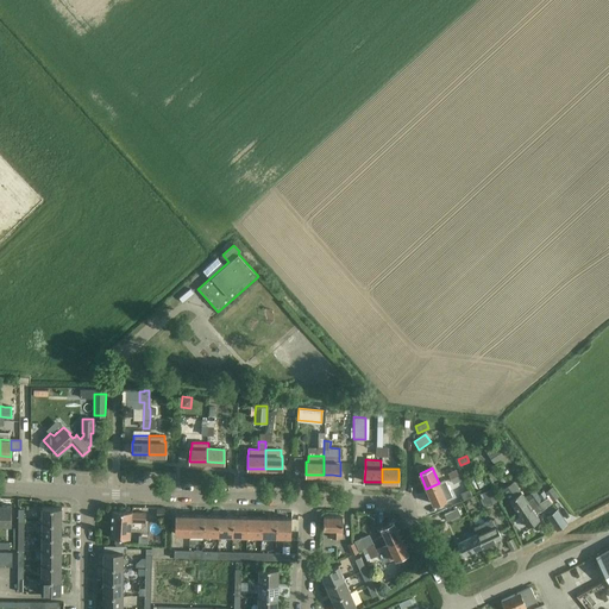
[(458,475),(451,478),(453,483),(464,478),(463,472),(458,475)]
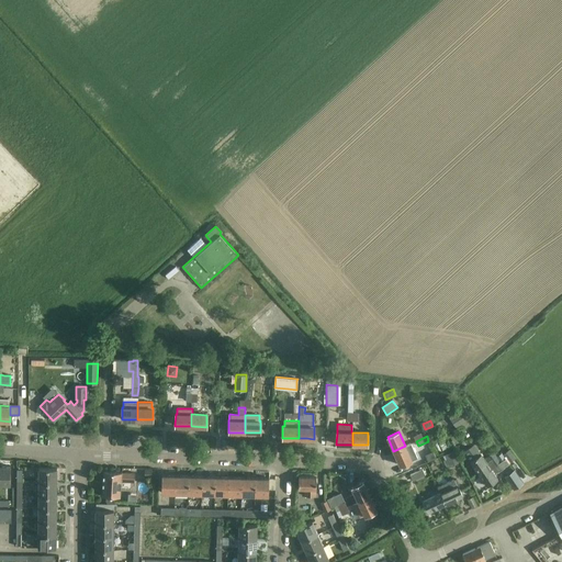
[(473,444),(463,451),(475,470),(476,471),(496,458),(495,456),(493,452),(484,459),(473,444)]
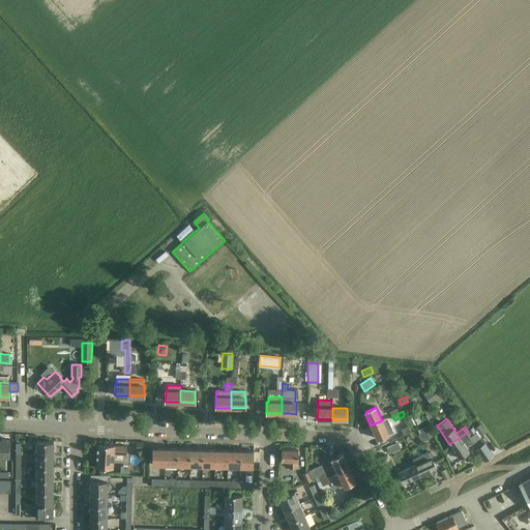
[(382,420),(371,425),(377,439),(388,434),(382,420)]
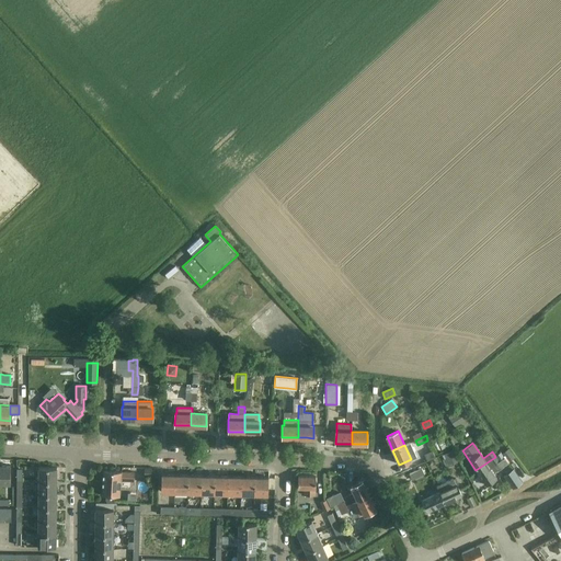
[(451,449),(444,454),(449,466),(458,461),(451,449)]
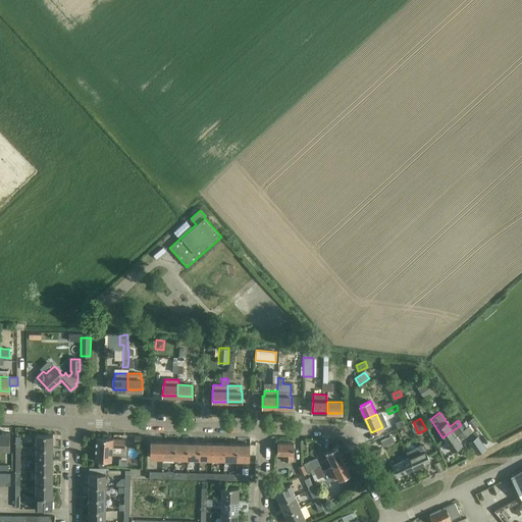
[(461,425),(442,437),(445,440),(453,452),(462,445),(459,440),(467,434),(467,433),(472,430),(466,422),(465,421),(465,420),(460,423),(461,425)]
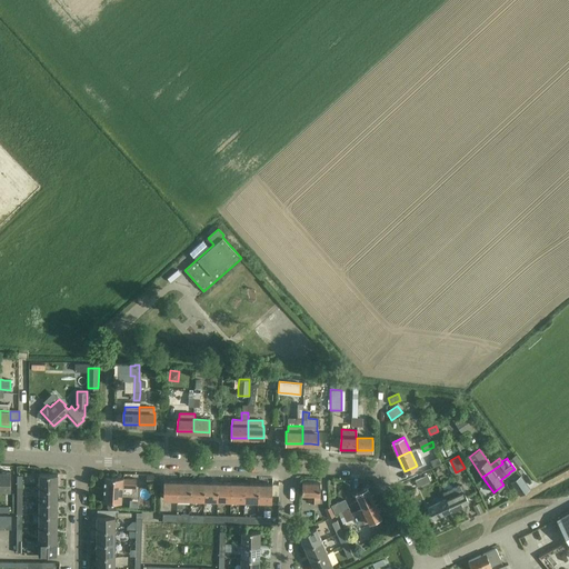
[(535,480),(525,468),(513,476),(523,488),(535,480)]
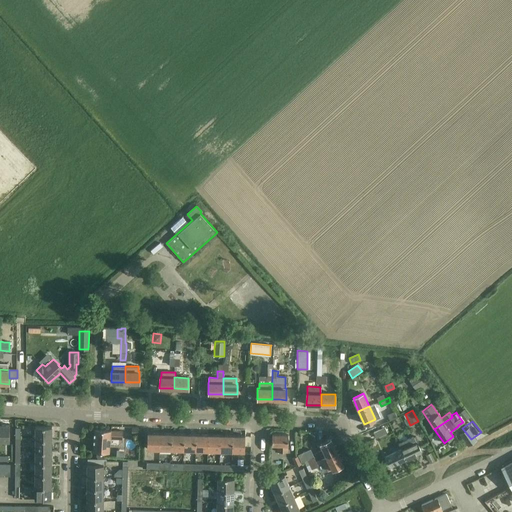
[(0,425),(0,440),(9,441),(9,425),(0,425)]
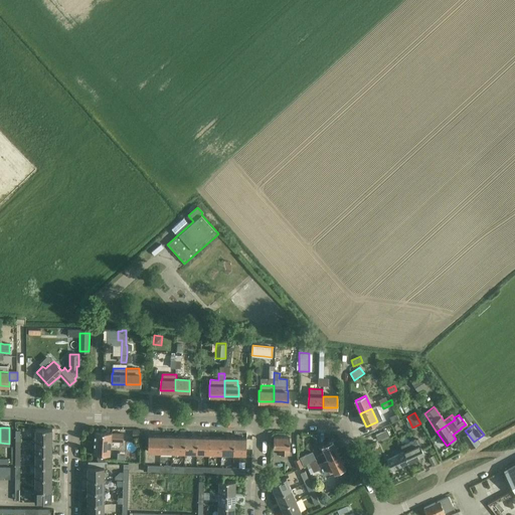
[(35,442),(51,442),(51,430),(35,430),(35,442)]
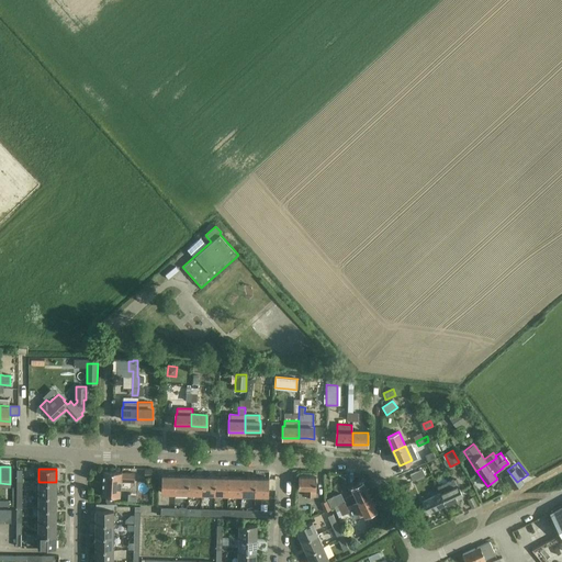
[(144,469),(144,478),(154,478),(154,469),(144,469)]
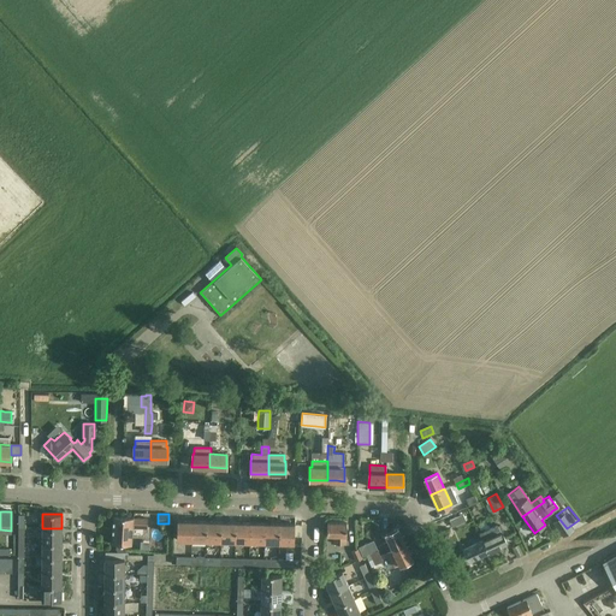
[(452,527),(466,521),(463,515),(450,521),(452,527)]
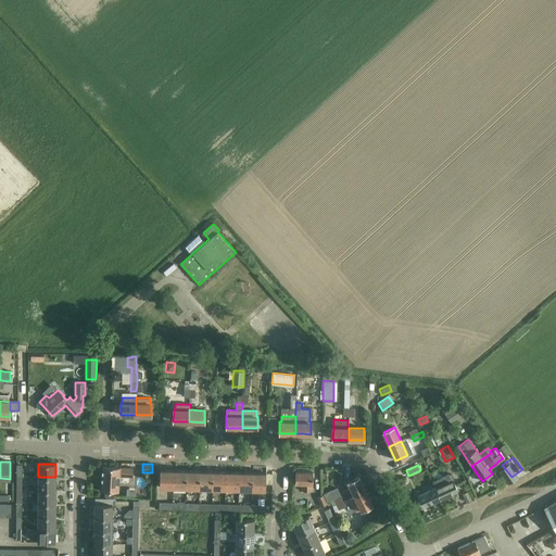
[(119,467),(102,467),(101,490),(104,490),(104,495),(105,495),(106,496),(111,496),(112,496),(113,491),(118,491),(119,476),(133,477),(133,469),(119,468),(119,467)]
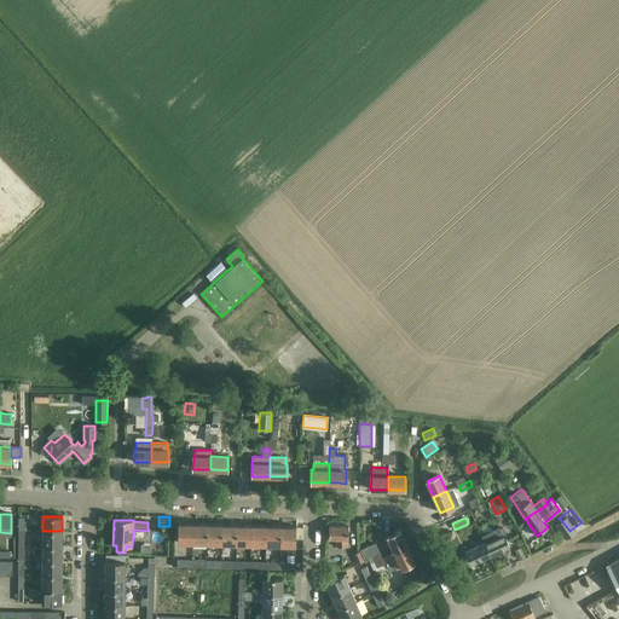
[(179,524),(178,542),(192,542),(192,524),(179,524)]
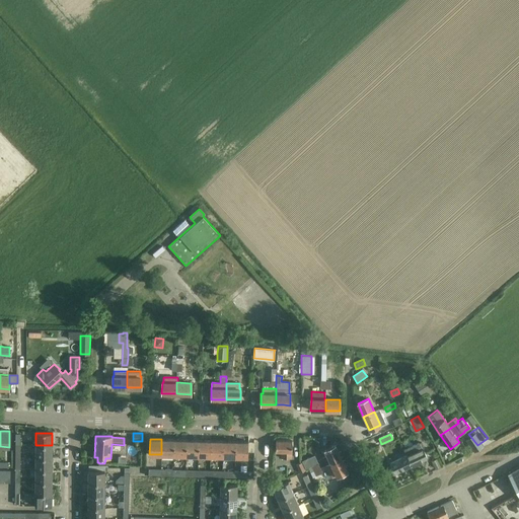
[(161,439),(161,454),(162,454),(174,455),(174,440),(162,439),(161,439)]
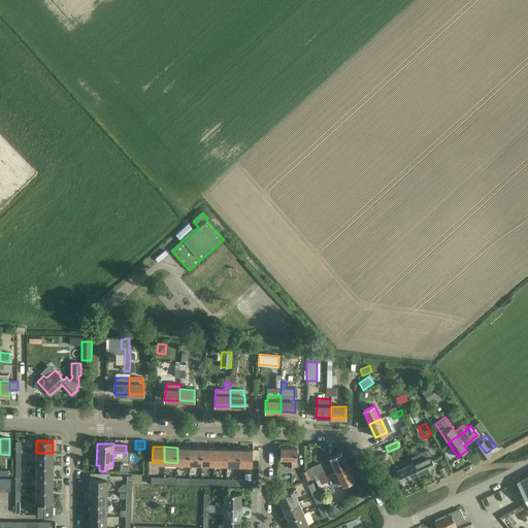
[(177,448),(177,463),(190,463),(190,448),(177,448)]
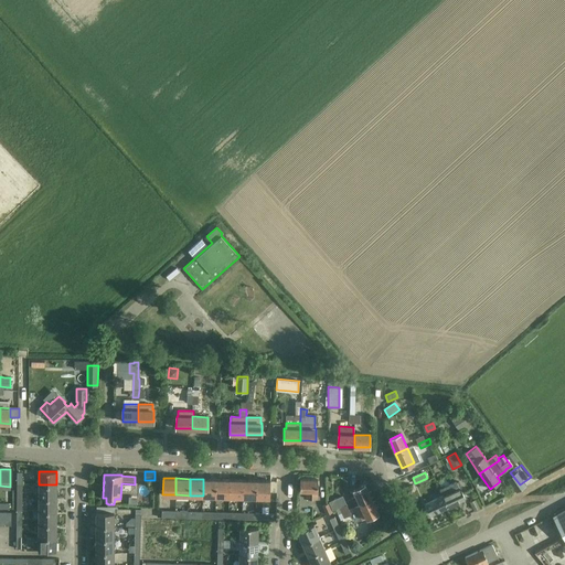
[(203,479),(203,496),(215,496),(215,479),(203,479)]
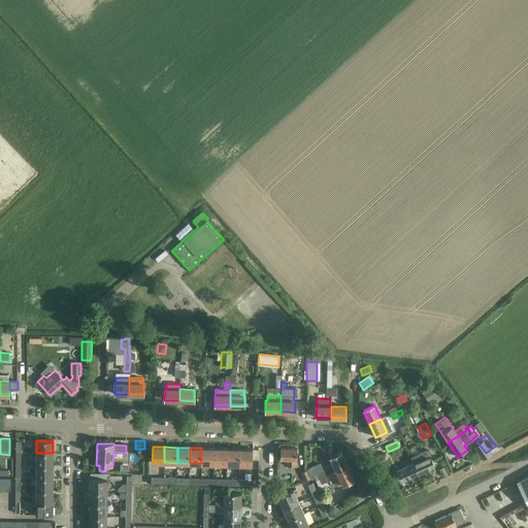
[(201,448),(201,463),(202,463),(213,464),(213,449),(202,448),(201,448)]
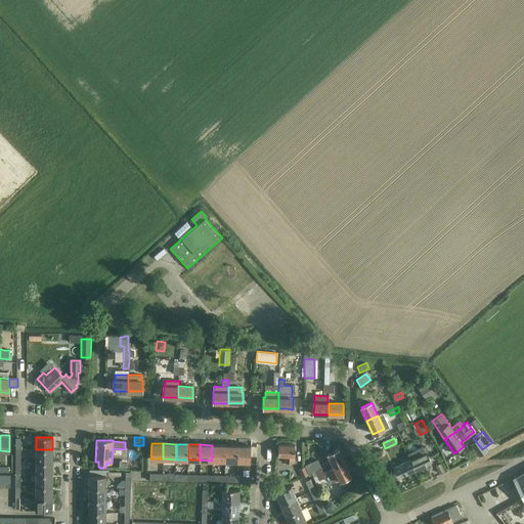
[(294,463),(295,445),(278,444),(278,455),(285,455),(284,462),(294,463)]
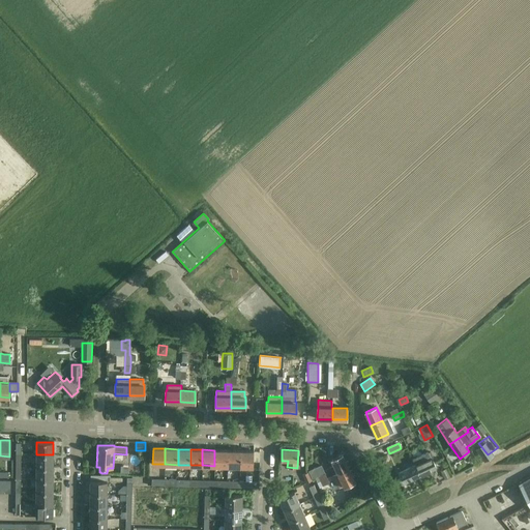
[(214,450),(214,466),(215,466),(228,466),(228,450),(215,450),(214,450)]
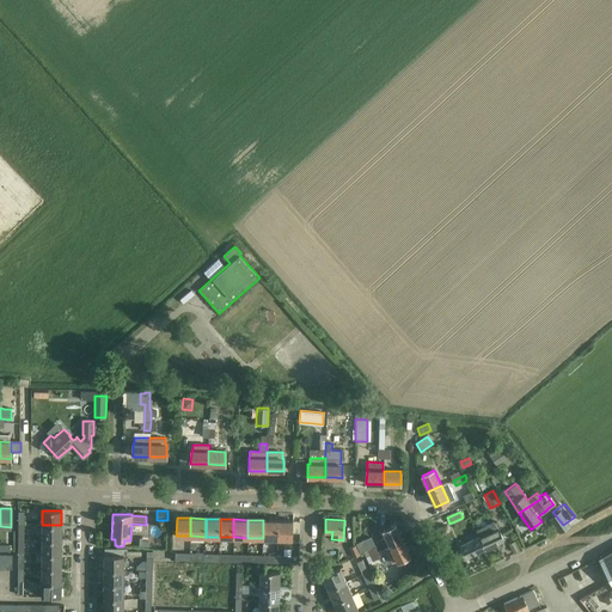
[(263,520),(263,538),(276,539),(277,521),(263,520)]
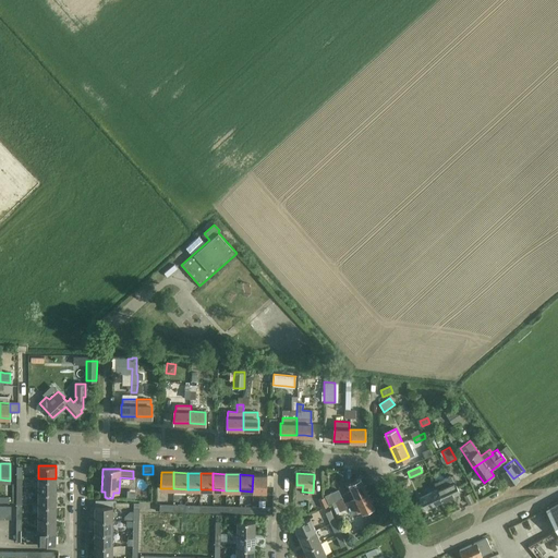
[(253,475),(252,492),(253,492),(266,492),(266,486),(266,475),(253,475)]
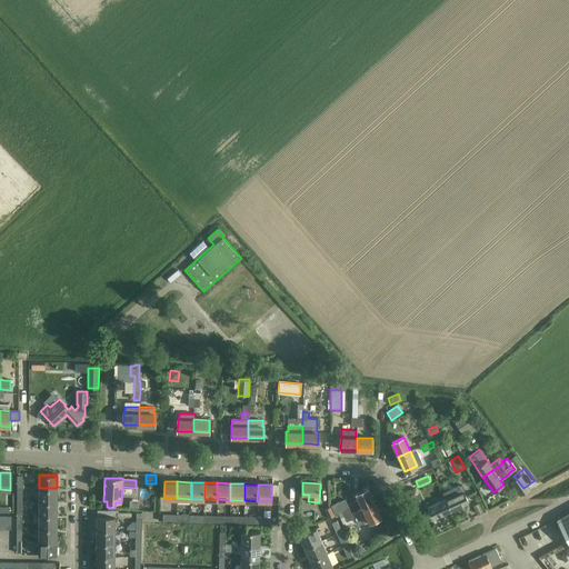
[(446,499),(451,511),(467,503),(462,492),(462,491),(465,490),(462,485),(460,486),(459,485),(442,492),(446,499)]
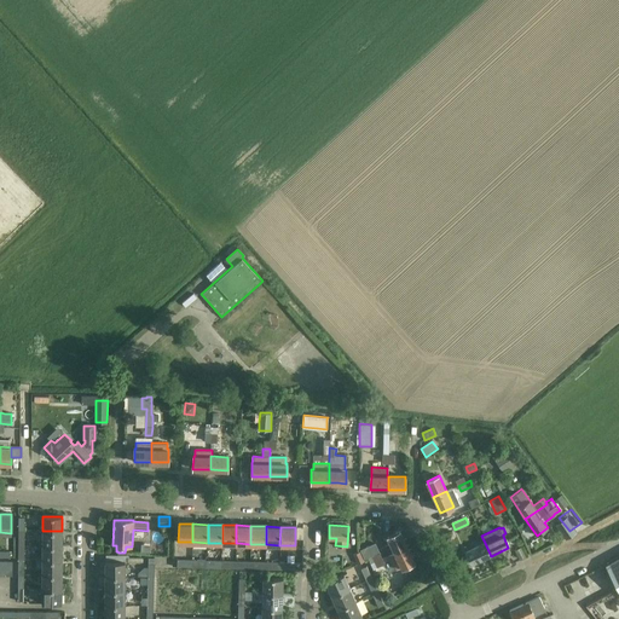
[(62,545),(62,531),(42,531),(42,545),(62,545)]
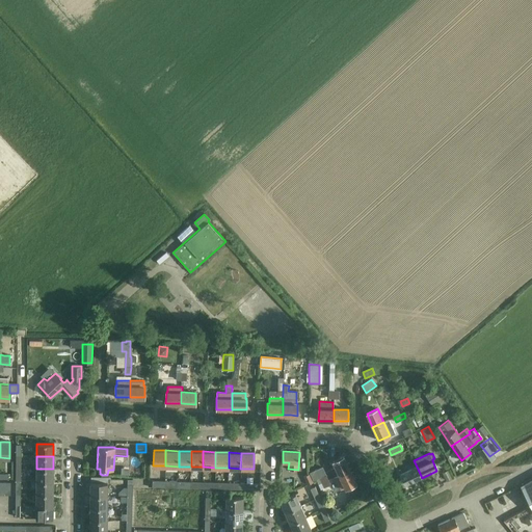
[(335,466),(330,468),(335,476),(339,474),(349,469),(343,456),(333,461),(335,466)]
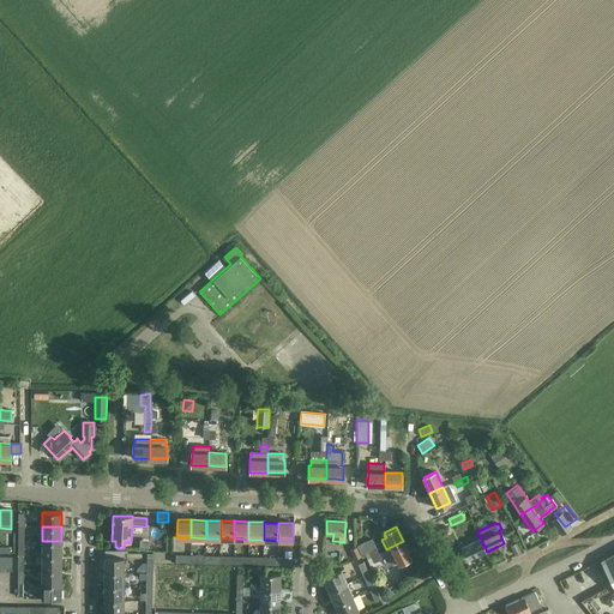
[(468,560),(487,552),(481,539),(462,547),(468,560)]
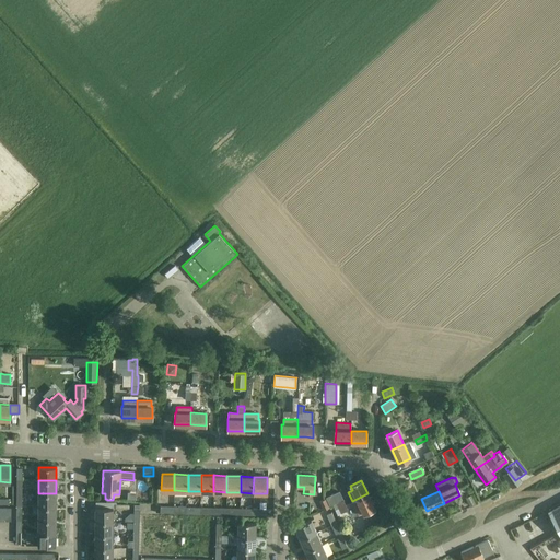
[(56,506),(56,493),(38,493),(38,506),(56,506)]
